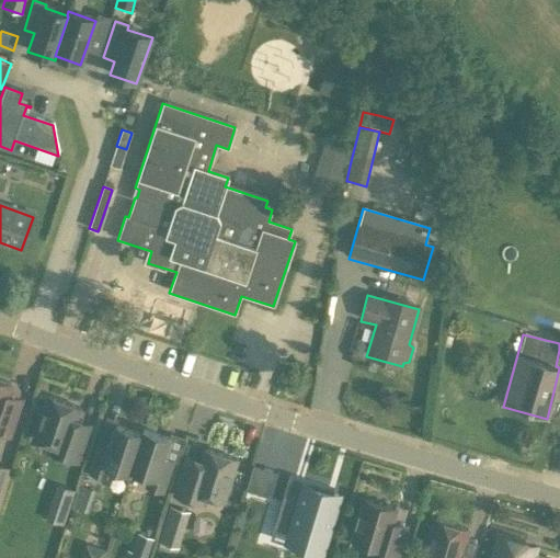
[(0,435),(8,439),(19,408),(4,402),(10,386),(0,382),(0,435)]
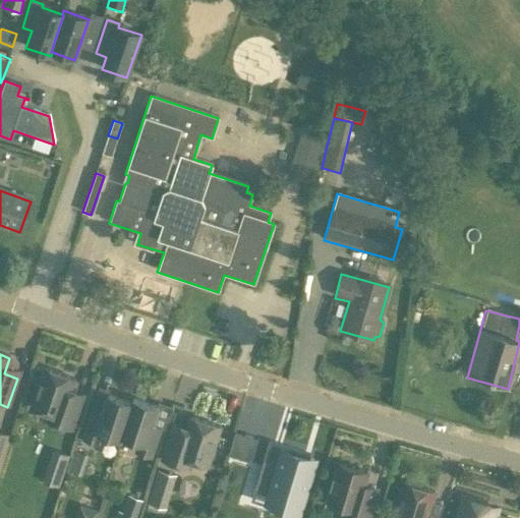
[(45,413),(43,421),(70,430),(80,402),(67,398),(73,381),(44,370),(31,408),(45,413)]
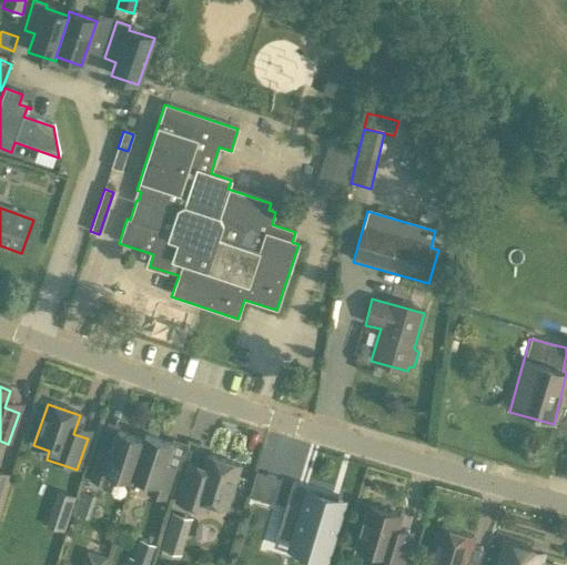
[(131,482),(132,477),(131,477),(143,441),(142,441),(117,432),(110,452),(100,449),(89,480),(108,485),(111,475),(131,482)]
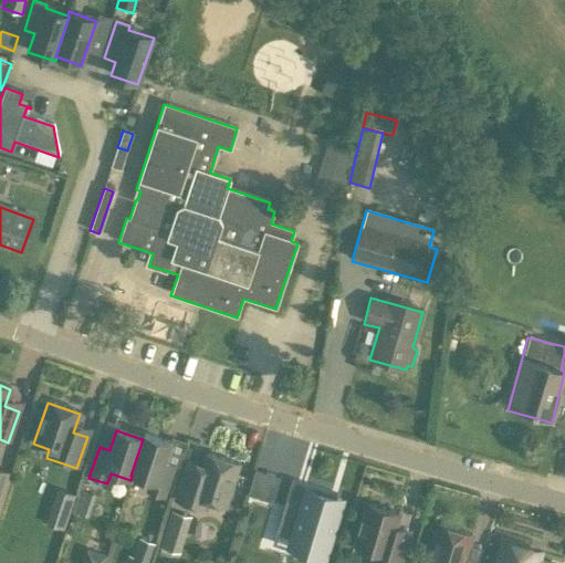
[(164,464),(170,444),(144,435),(142,439),(143,439),(131,476),(132,476),(150,481),(146,492),(165,498),(175,467),(164,464)]
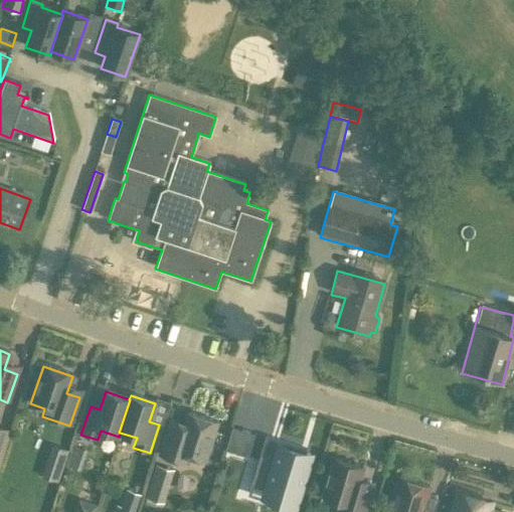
[(204,462),(216,423),(187,414),(184,425),(171,421),(160,457),(174,461),(177,453),(204,462)]
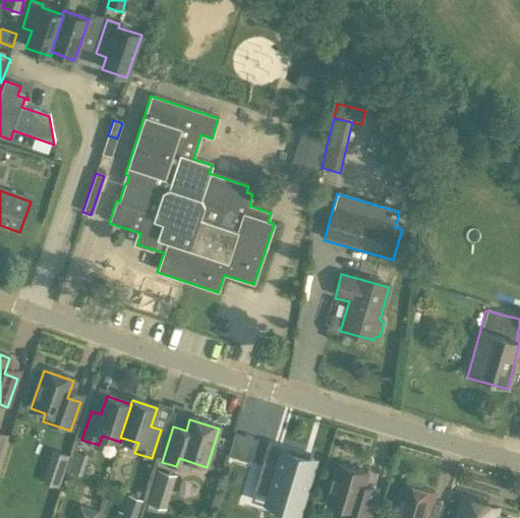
[(229,455),(251,462),(258,439),(235,432),(229,455)]
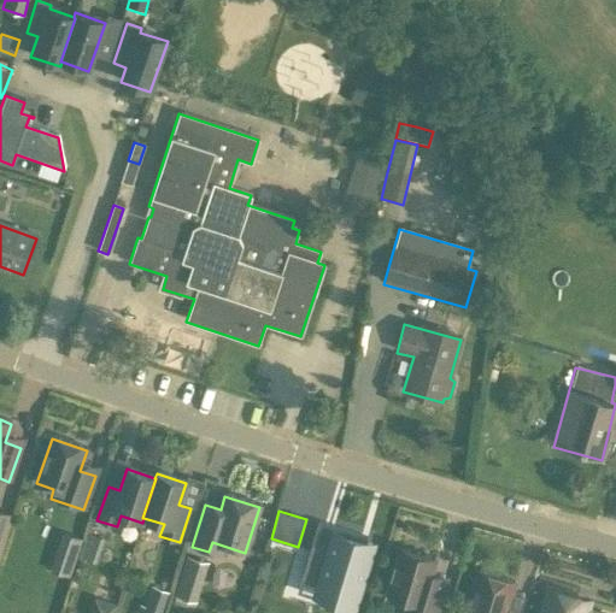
[(0,556),(12,517),(0,512),(0,556)]
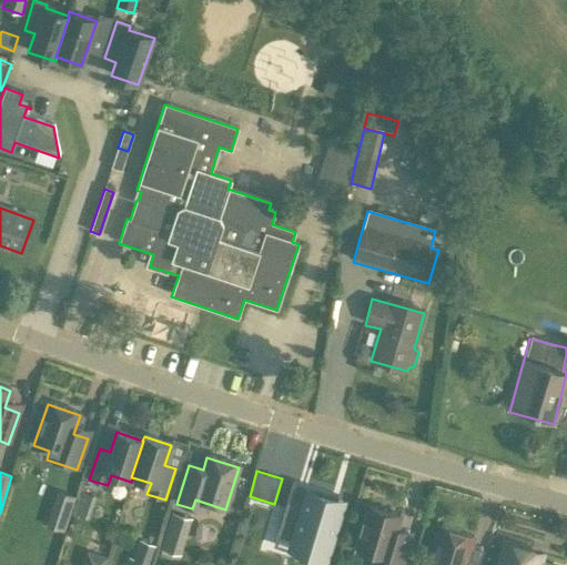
[(292,484),(276,535),(294,541),(292,548),(316,555),(314,561),(315,562),(317,556),(324,558),(342,504),(336,502),(337,497),(336,497),(335,502),(292,488),(293,484),(292,484)]
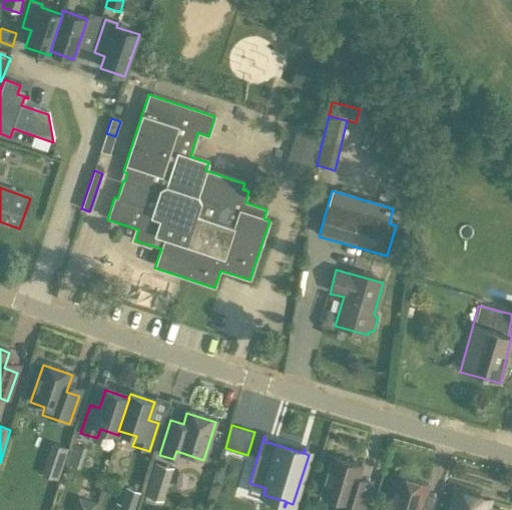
[(81,467),(89,449),(77,444),(69,462),(81,467)]
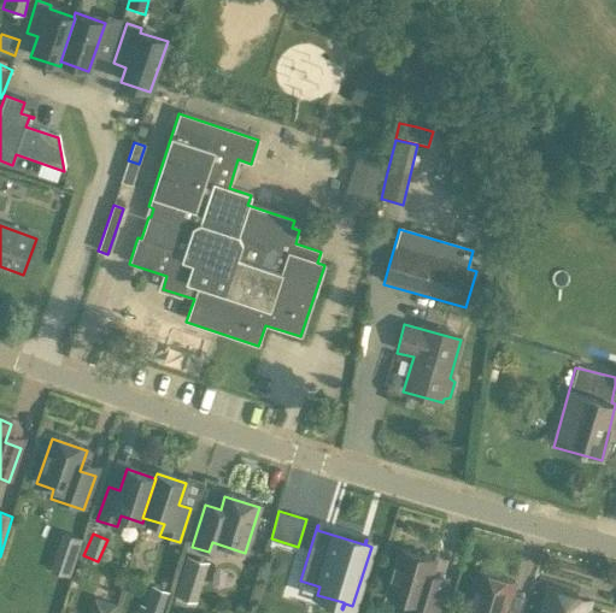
[(62,535),(54,558),(74,565),(81,541),(62,535)]
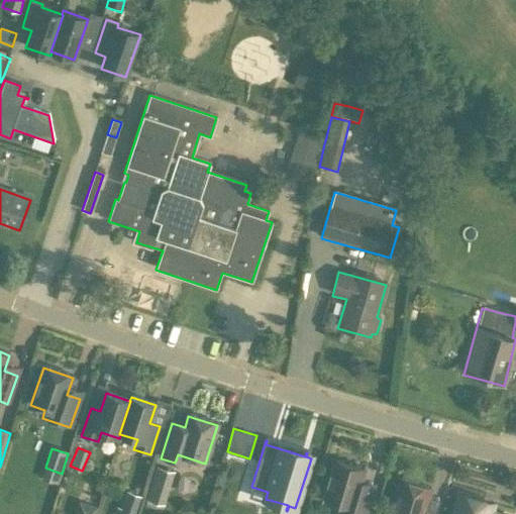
[(366,513),(375,485),(360,481),(365,470),(335,461),(324,499),(341,504),(337,513),(366,513)]
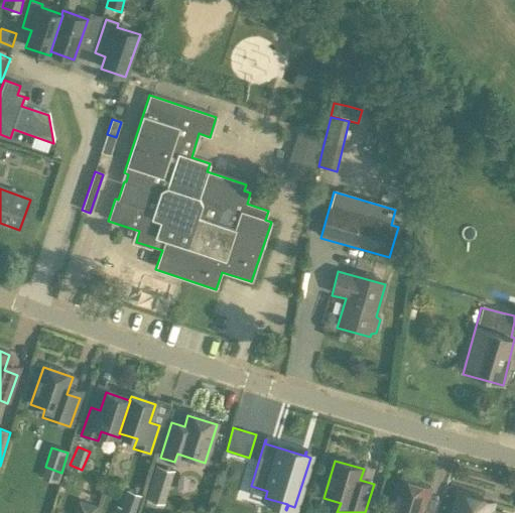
[(151,480),(145,500),(163,505),(168,485),(151,480)]
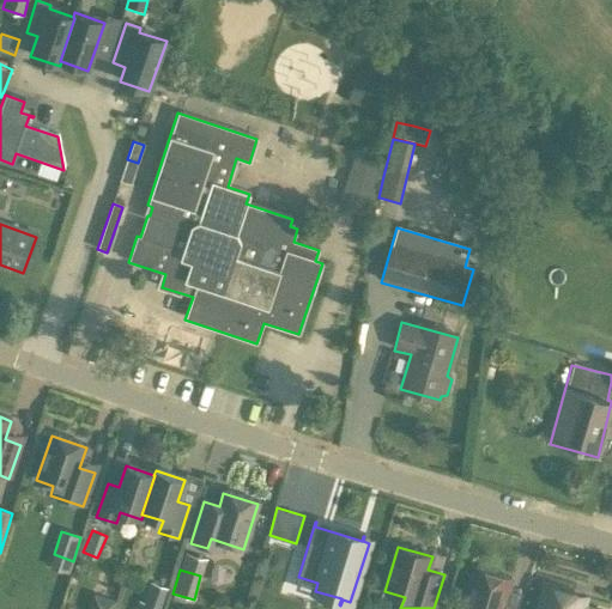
[(502,608),(510,580),(476,570),(464,608),(502,608)]
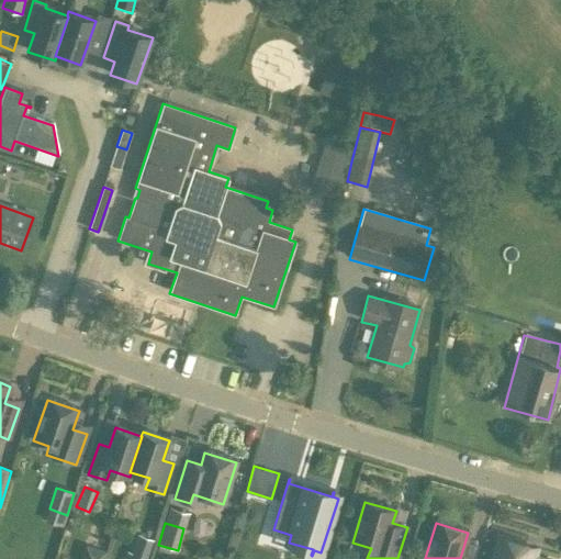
[(137,535),(131,555),(139,558),(149,558),(155,541),(137,535)]
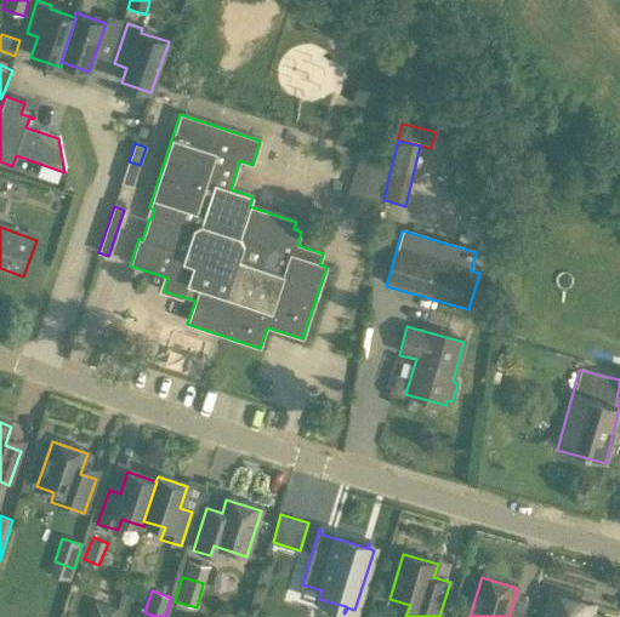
[(589,616),(592,607),(552,596),(546,616),(589,616)]
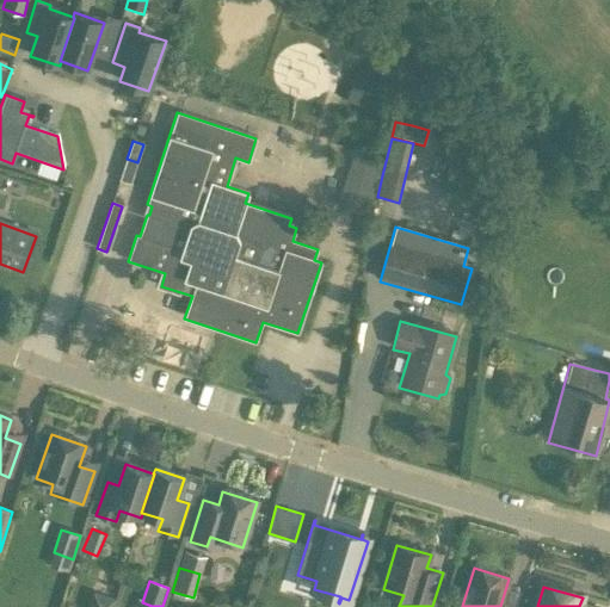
[(112,606),(115,601),(92,595),(88,606),(112,606)]
